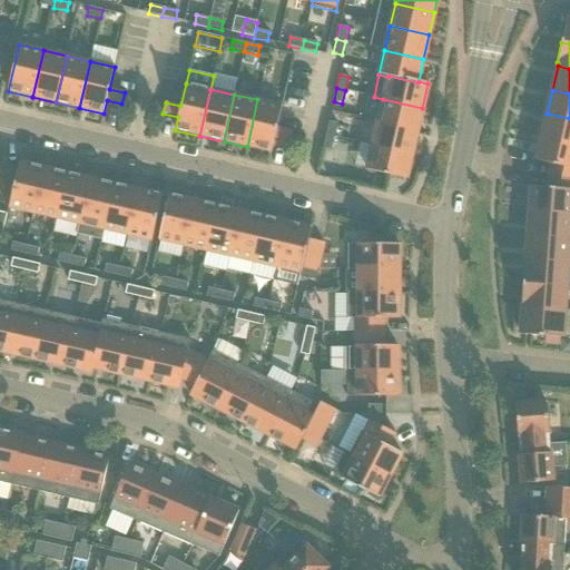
[(276,128),(282,106),(257,99),(247,147),(271,153),(274,139),(290,143),(292,131),(276,128)]
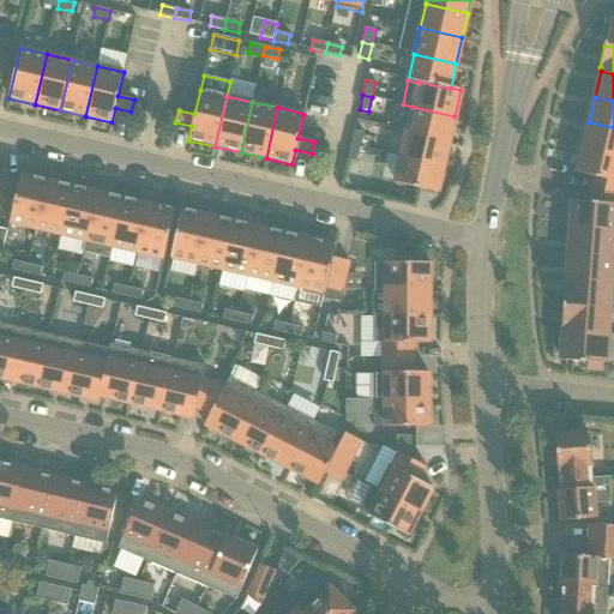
[(449,142),(455,116),(413,107),(407,132),(449,142)]
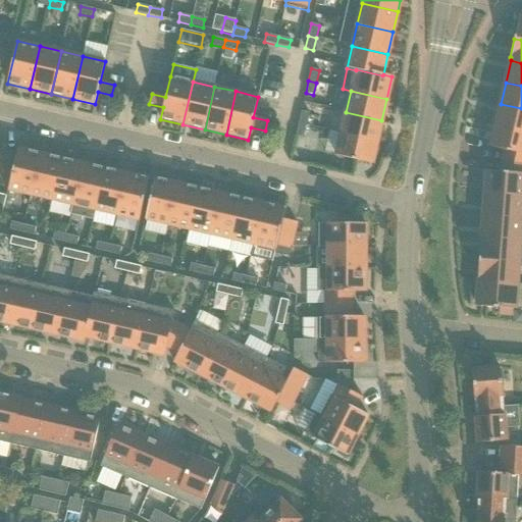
[(521,108),(501,104),(496,125),(521,131),(521,108)]
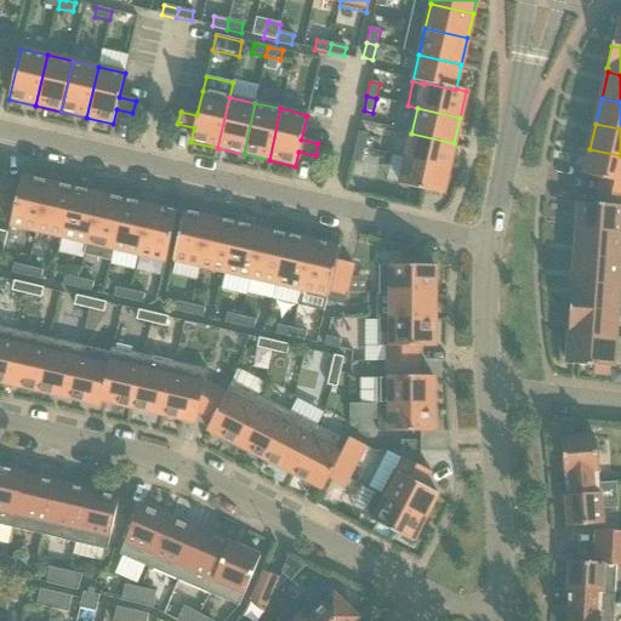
[(402,131),(396,157),(405,159),(449,169),(454,143),(411,134),(402,131)]
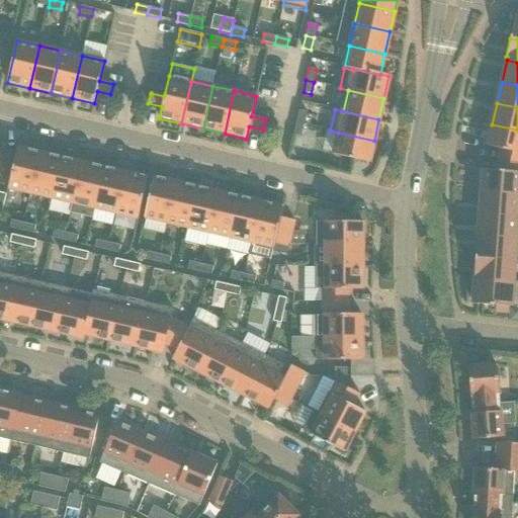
[(298,110),(296,122),(304,124),(307,112),(298,110)]
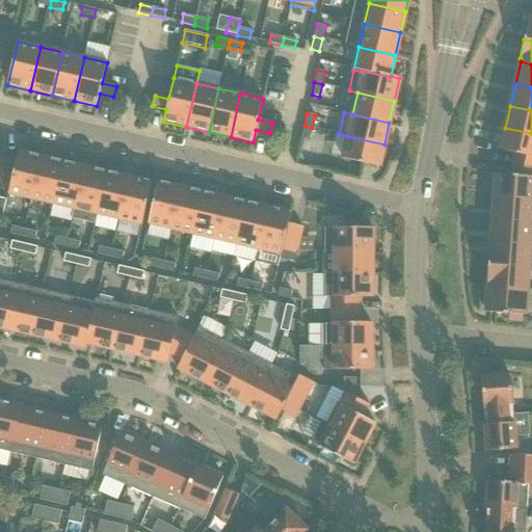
[(310,140),(312,128),(304,126),(301,138),(310,140)]
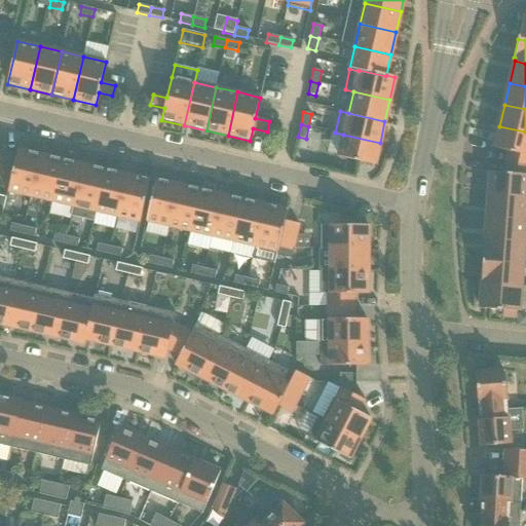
[(525,165),(525,132),(499,126),(494,149),(509,152),(506,162),(525,165)]
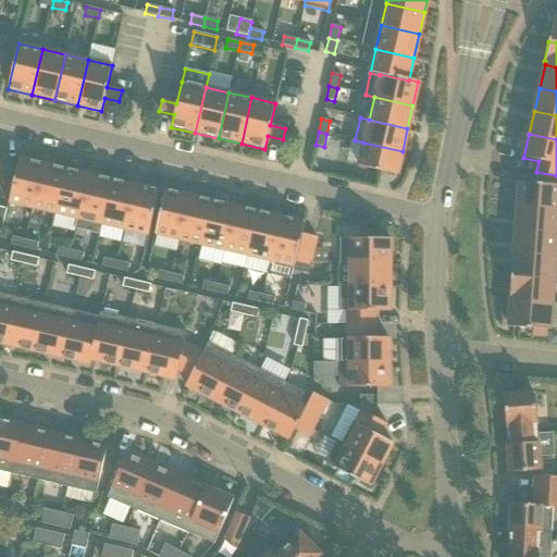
[(396,175),(403,151),(363,143),(358,166),(396,175)]
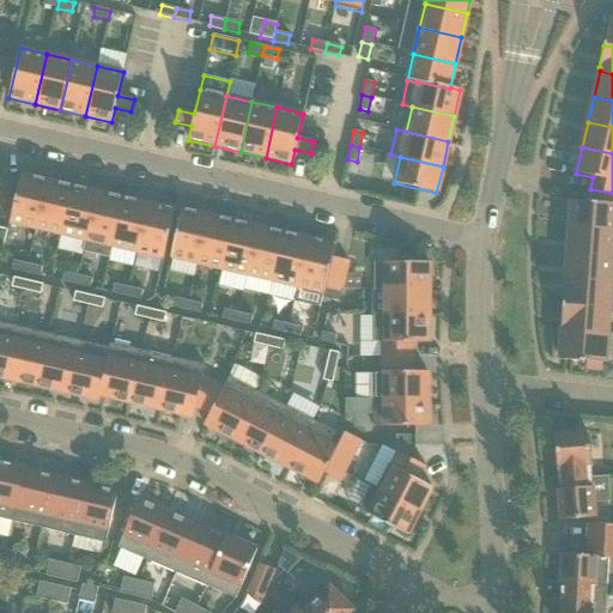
[(36,230),(47,180),(20,174),(10,224),(36,230)]
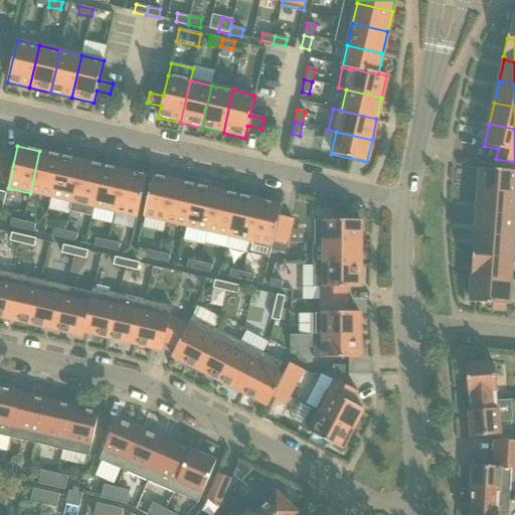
[(51,198),(60,156),(39,151),(30,193),(51,198)]
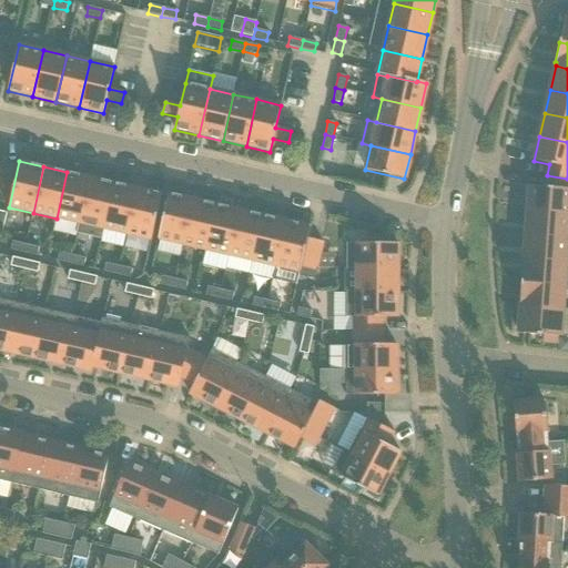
[(80,224),(90,178),(67,172),(57,219),(79,224),(80,224)]
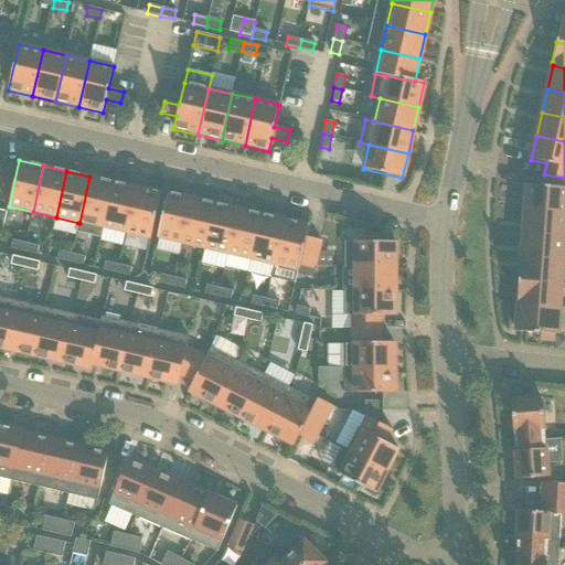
[(564,213),(564,178),(544,174),(543,187),(526,185),(525,211),(564,213)]
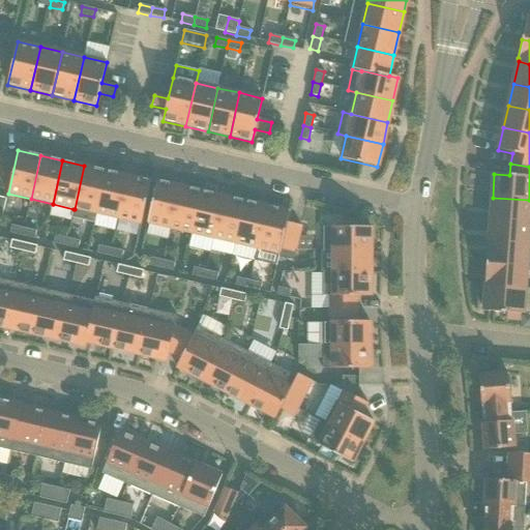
[(96,214),(106,171),(84,166),(75,209),(74,209),(71,218),(94,224),(97,214),(96,214)]
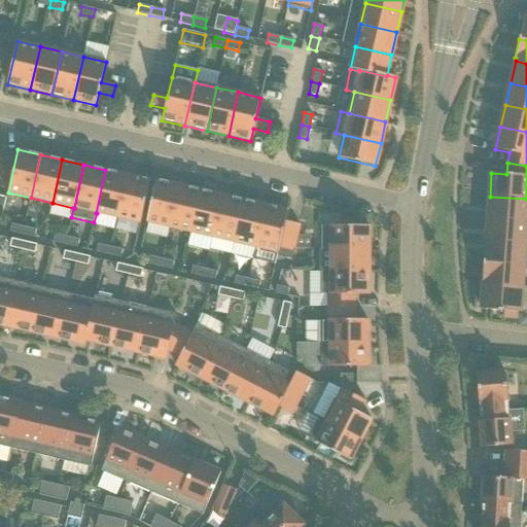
[(117,217),(128,175),(105,170),(96,213),(97,213),(117,217)]
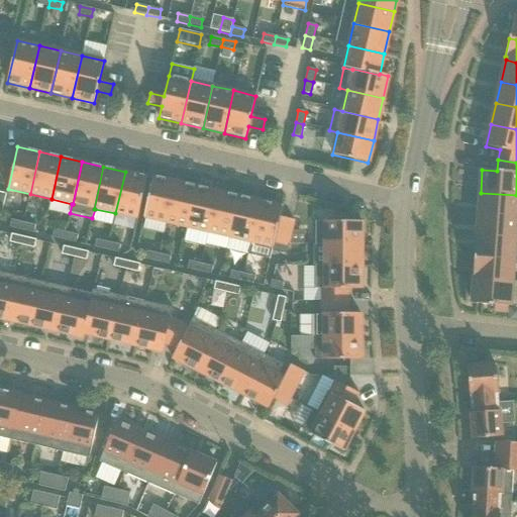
[(146,177),(125,172),(115,213),(137,219),(146,177)]
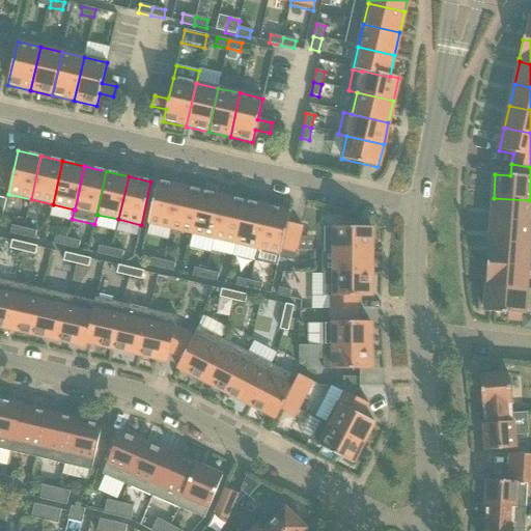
[(170,229),(180,186),(158,180),(147,224),(170,229)]
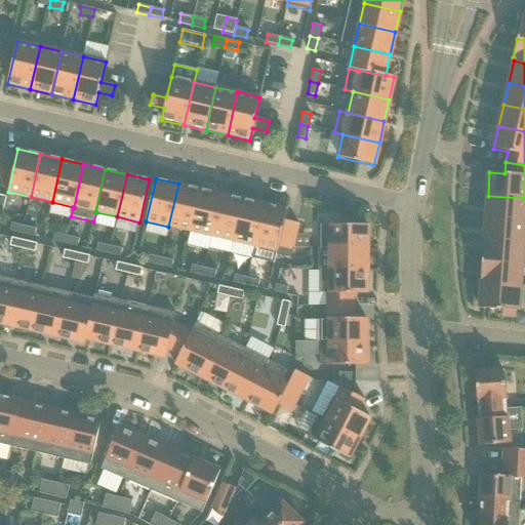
[(190,232),(200,189),(178,184),(168,227),(190,232)]
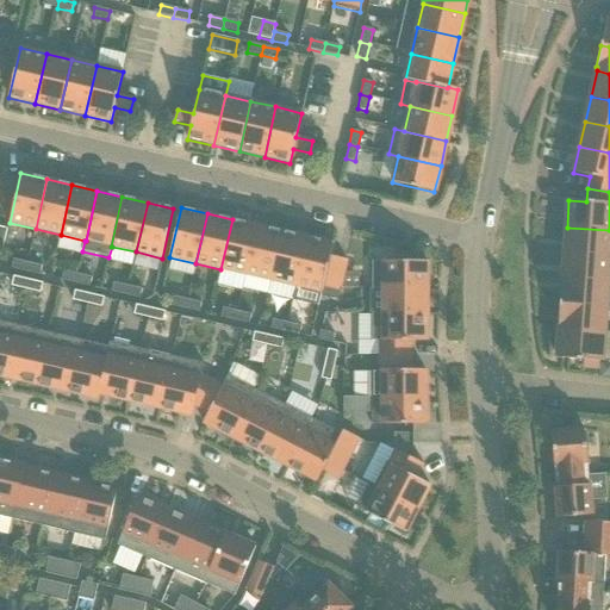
[(246,275),(257,225),(232,219),(221,269),(246,275)]
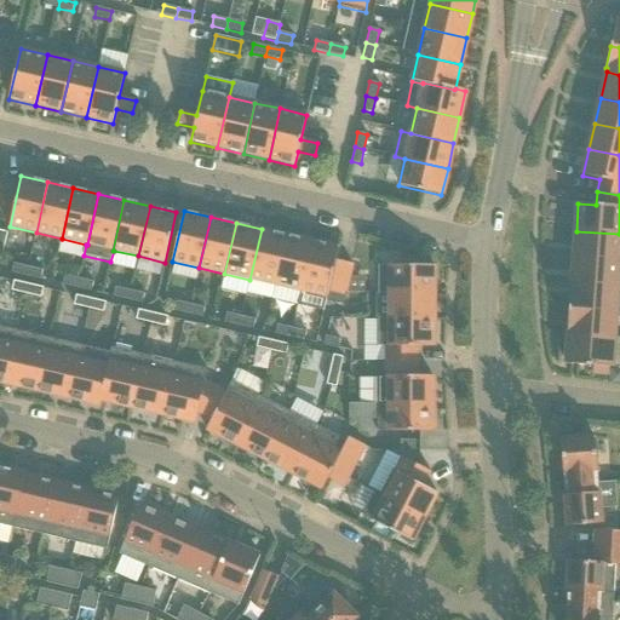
[(275,286),(287,235),(262,229),(250,280),(275,286)]
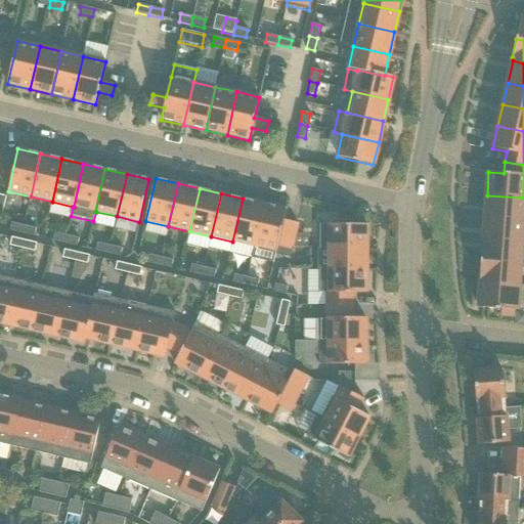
[(523,220),(523,207),(523,198),(487,195),(485,217),(523,220)]
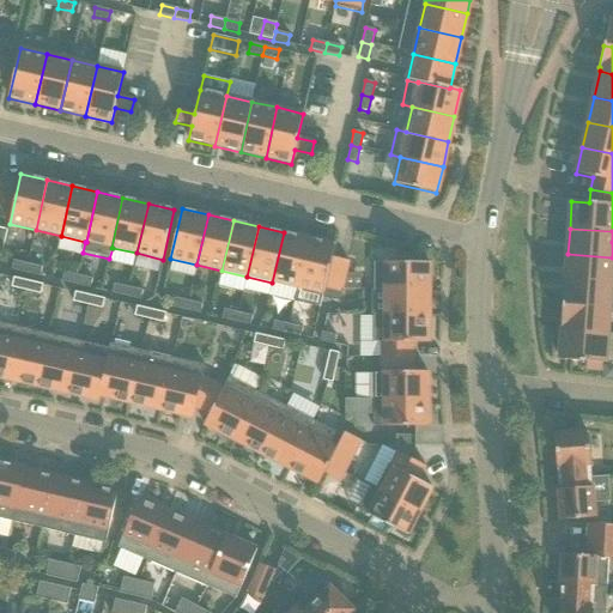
[(297,289),(309,238),(284,232),(272,283),(297,289)]
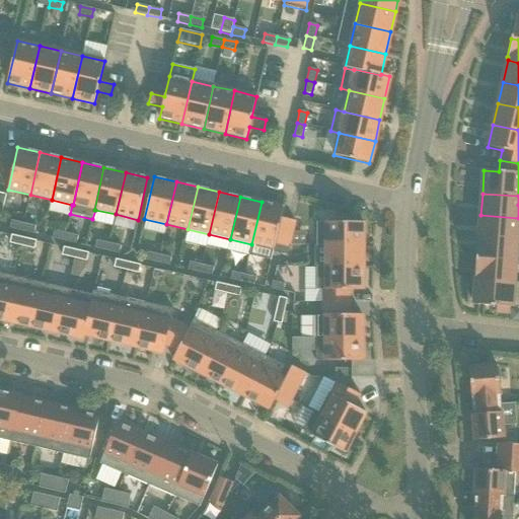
[(275,244),(284,207),(262,202),(251,244),(248,255),(271,261),(273,252),(274,249),(275,244)]
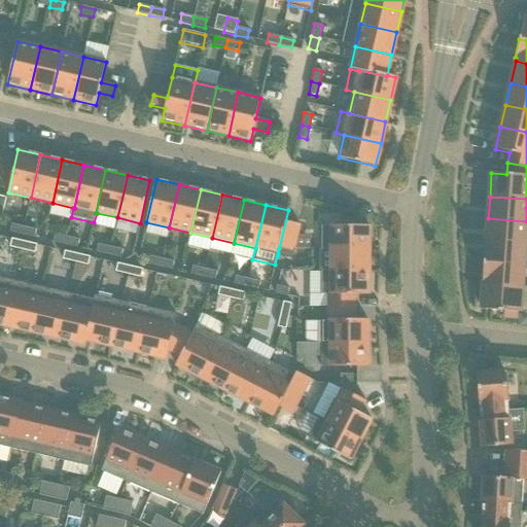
[(525,244),(526,221),(488,218),(487,241),(525,244)]
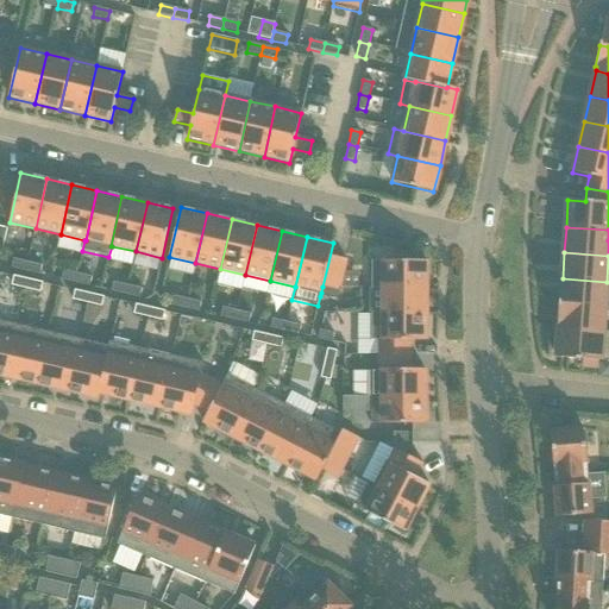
[(346,259),(331,256),(322,287),(337,290),(338,287),(340,287),(346,259)]
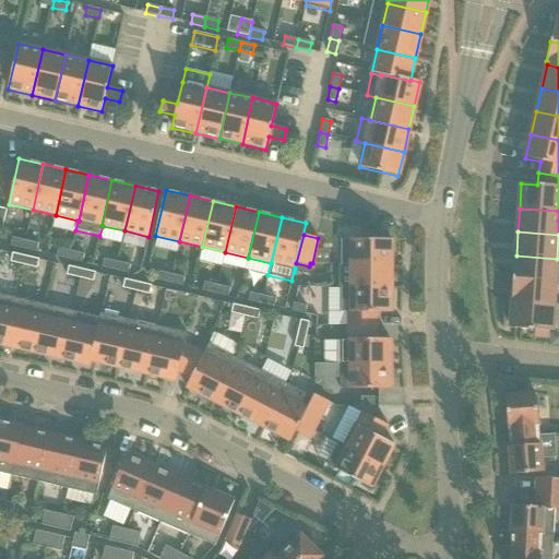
[(23,249),(25,240),(12,238),(10,247),(23,249)]
